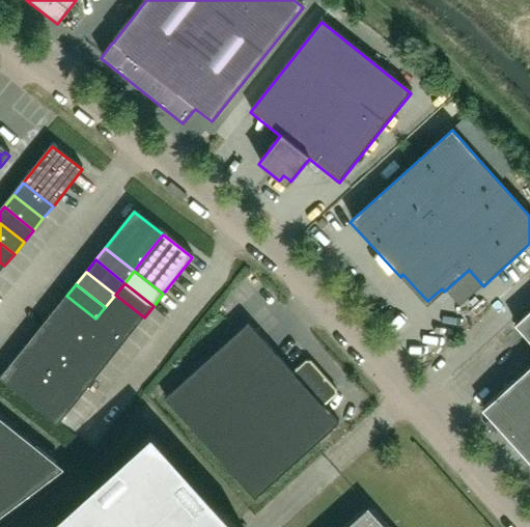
[(144,317),(115,295),(105,307),(134,330),(144,317)]
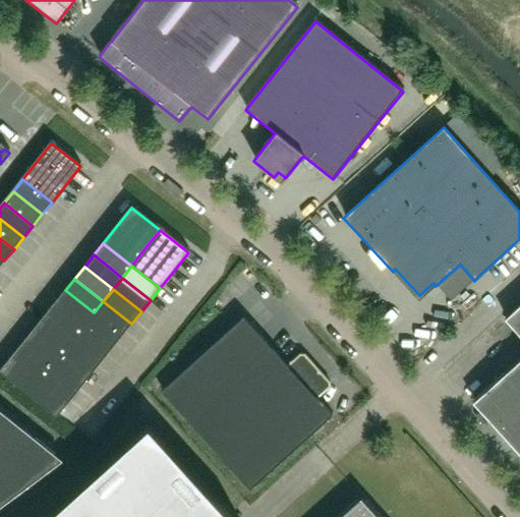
[(94,312),(65,290),(56,302),(84,325),(94,312)]
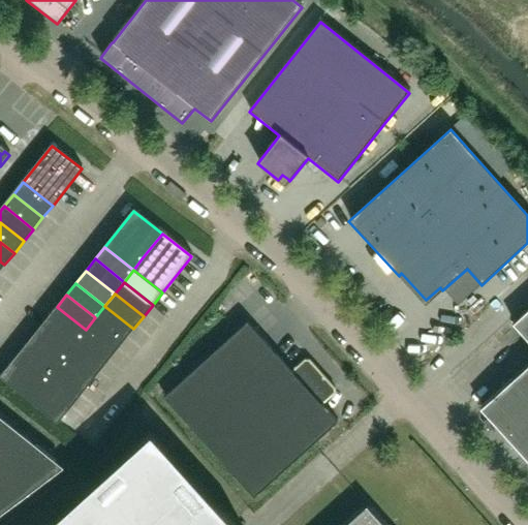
[(133,329),(104,306),(95,317),(124,341),(133,329)]
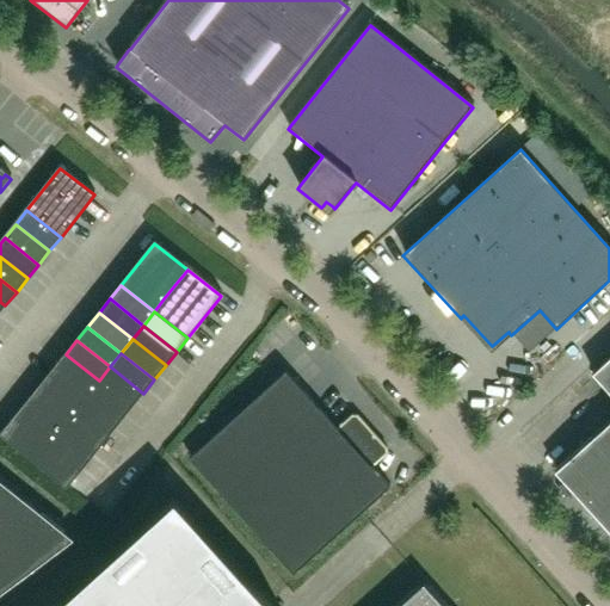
[(99,381),(66,354),(55,368),(88,395),(99,381)]
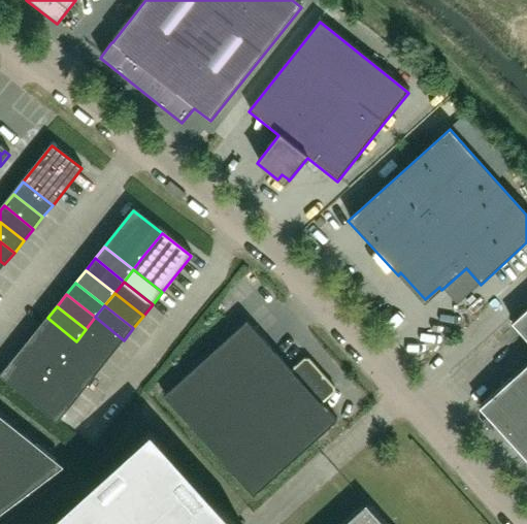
[(526,309),(512,324),(526,340),(526,365),(479,410),(526,462),(526,309)]
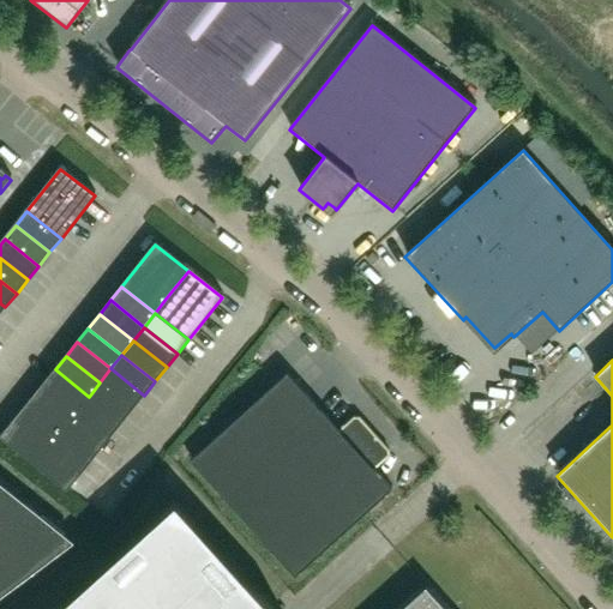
[(144,396),(110,368),(100,383),(133,409),(144,396)]
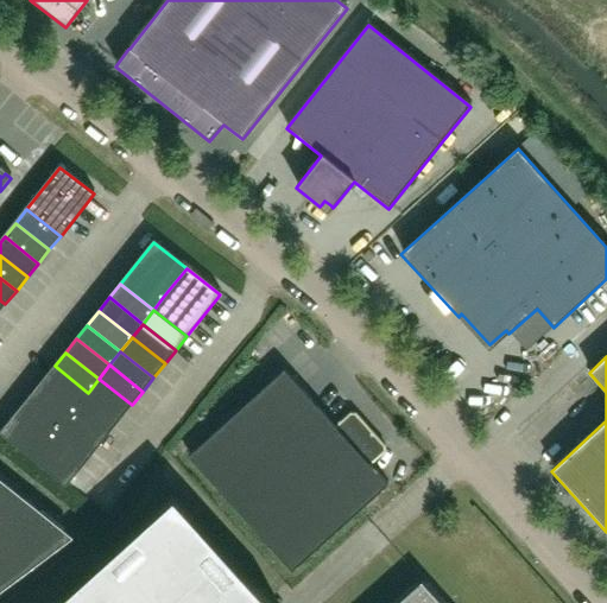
[(88,393),(55,366),(44,380),(76,406),(88,393)]
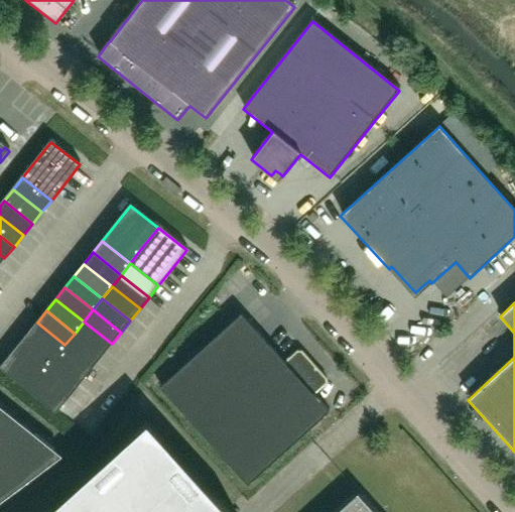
[(329,413),(314,396),(326,386),(326,381),(300,354),(296,354),(285,364),(241,314),(159,388),(248,487),(303,435),(329,413)]
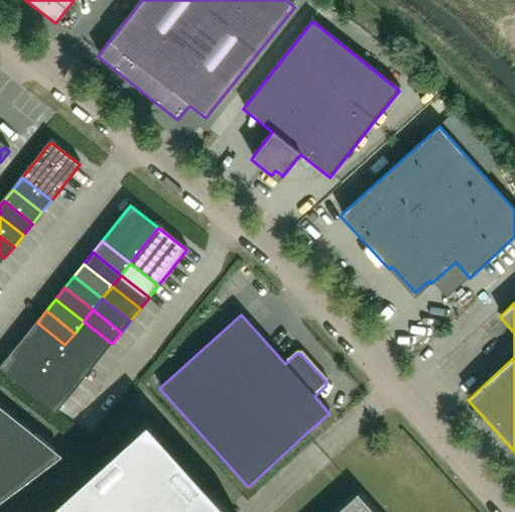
[(112,344),(84,322),(75,334),(103,356),(112,344)]
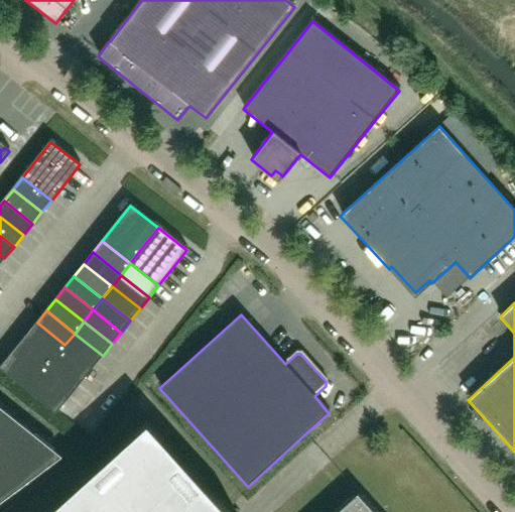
[(65,345),(37,323),(27,334),(55,357),(65,345)]
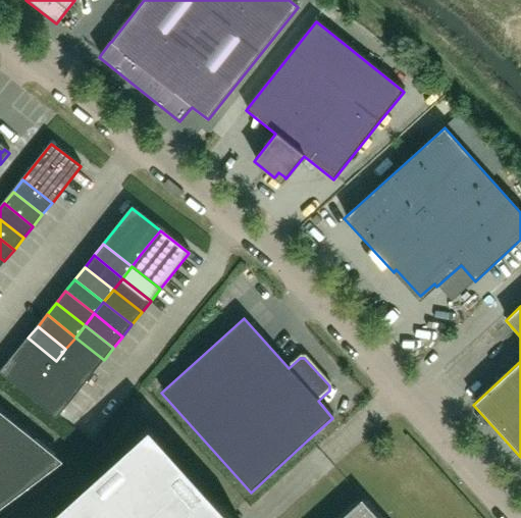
[(56,361),(28,338),(18,350),(47,372),(56,361)]
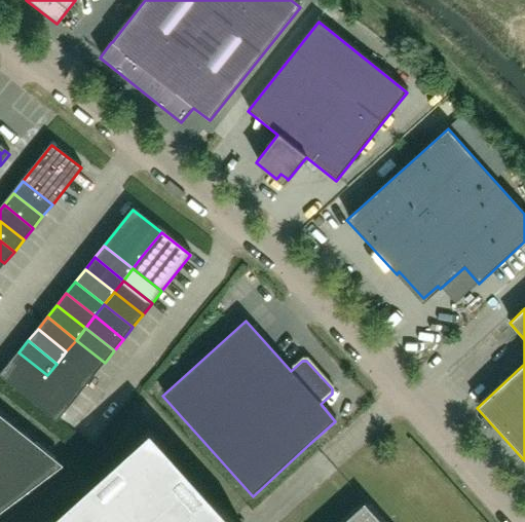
[(105,363),(76,340),(66,351),(95,374),(105,363)]
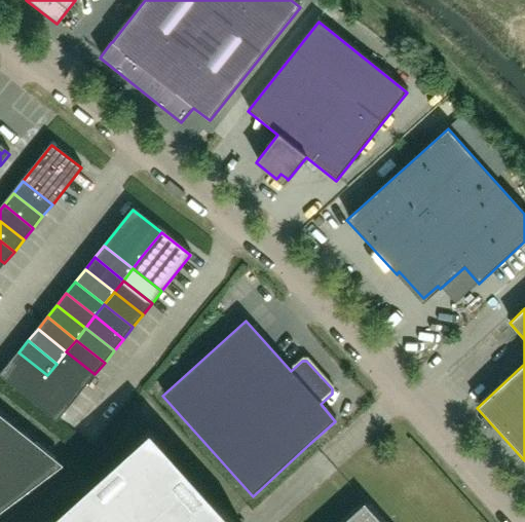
[(95,374),(66,351),(57,364),(85,386),(95,374)]
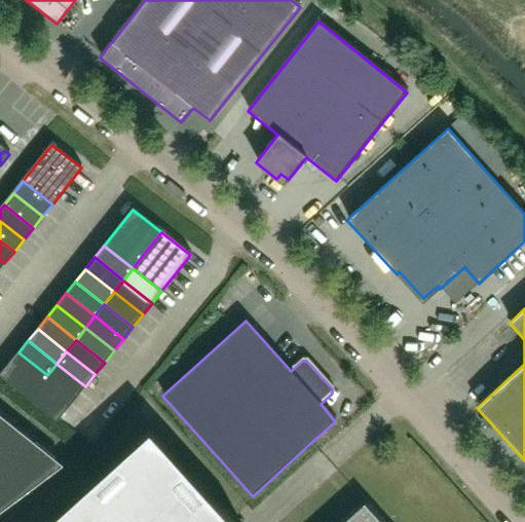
[(47,375),(19,352),(9,365),(38,387),(47,375)]
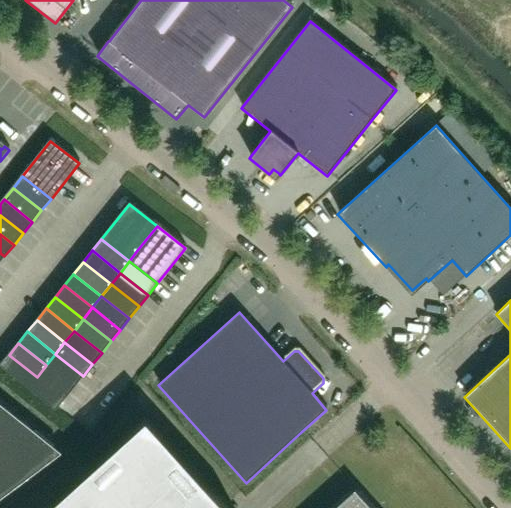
[(83,376),(55,354),(46,365),(74,387),(83,376)]
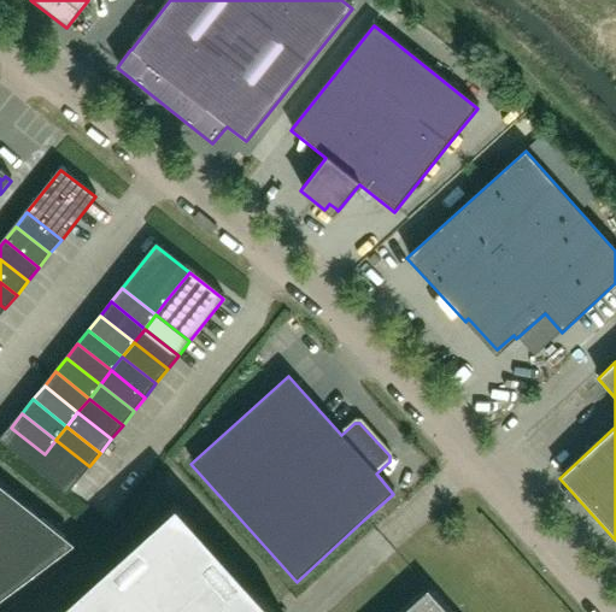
[(45,454),(11,428),(0,441),(0,443),(33,469),(45,454)]
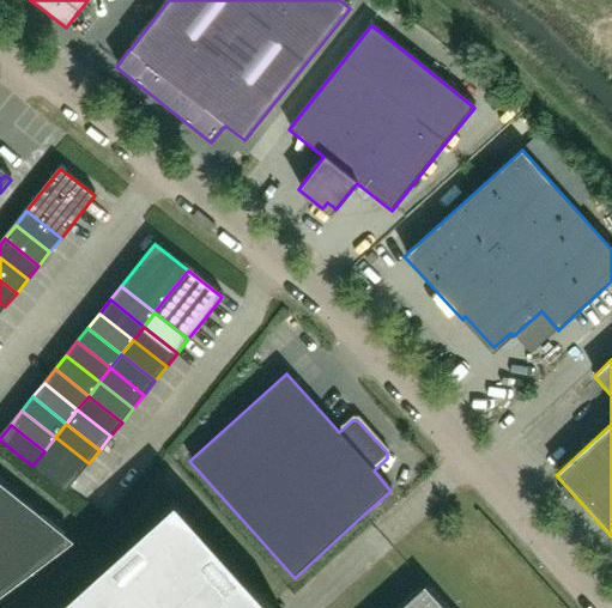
[(89,463),(55,437),(44,451),(78,478),(89,463)]
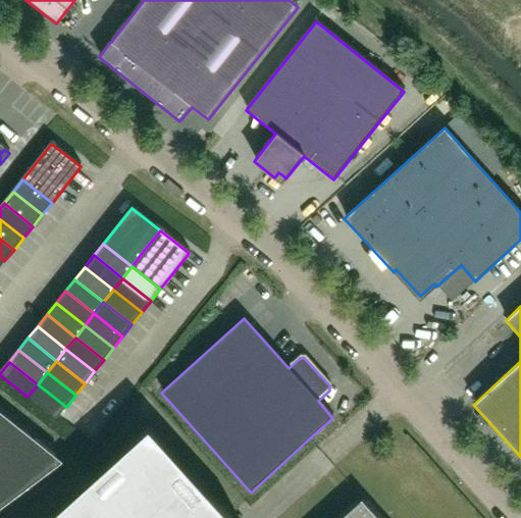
[(66,407),(38,384),(28,397),(56,419),(66,407)]
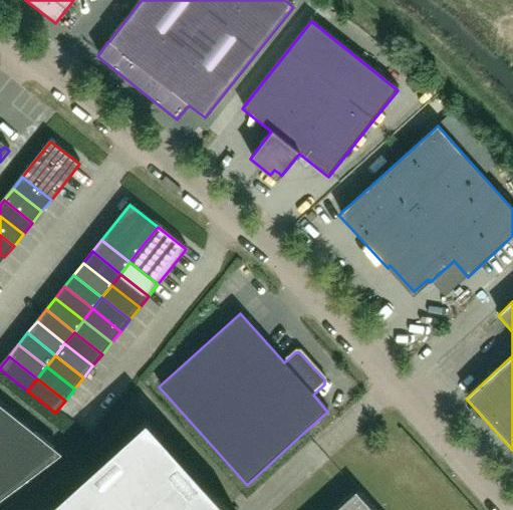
[(228,509),(148,420),(47,509),(371,509),(356,492),(336,509),(228,509)]
